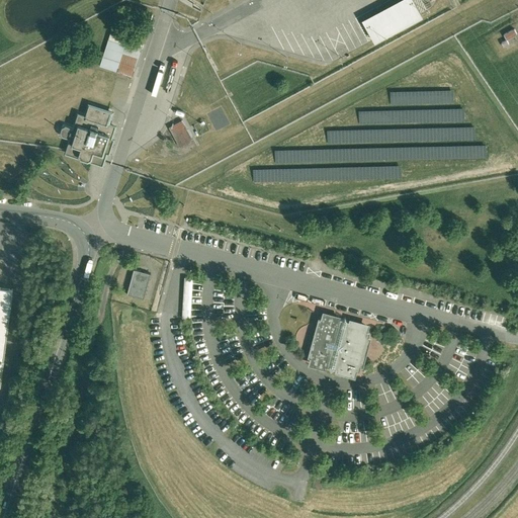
[(373,40),(422,17),(414,0),(394,0),(361,15),(373,40)]
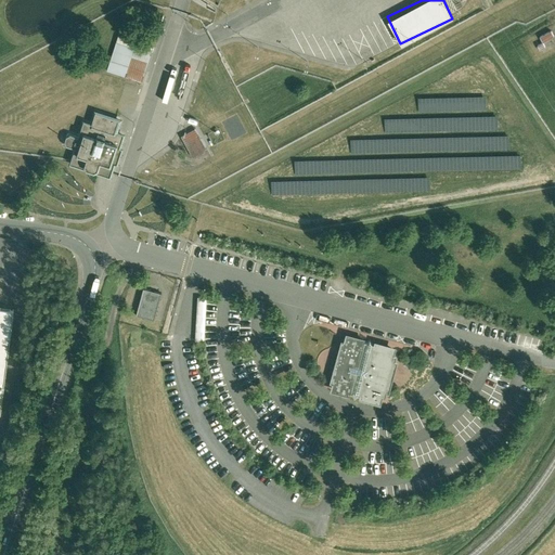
[(552,30),(540,36),(543,42),(538,44),(541,50),(546,47),(544,42),(554,36),(552,30)]
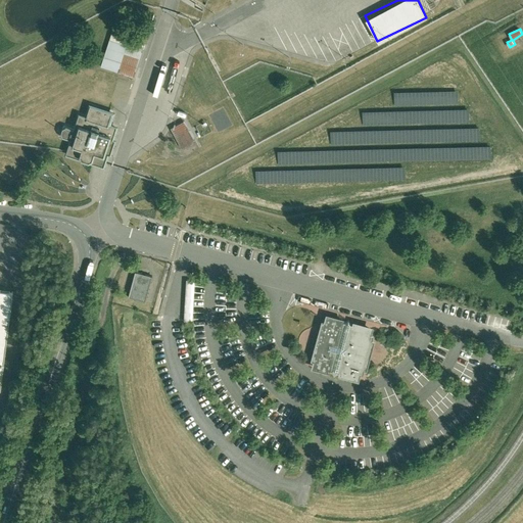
[(111,33),(101,66),(134,77),(145,43),(111,33)]
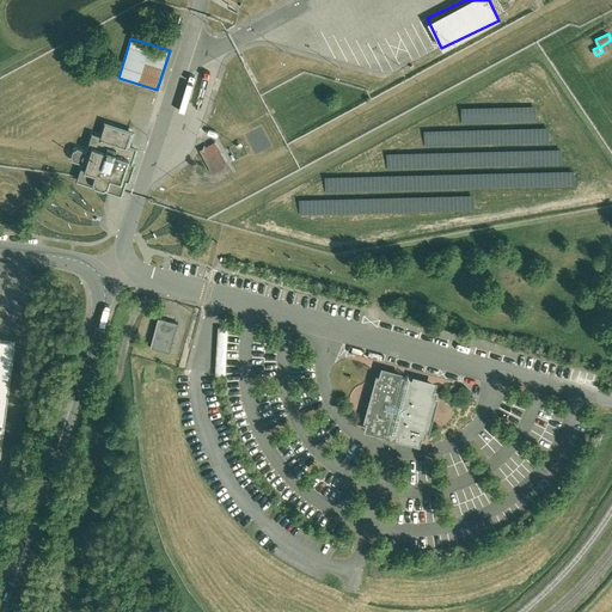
[(109,124),(105,127),(102,136),(97,135),(92,138),(89,151),(78,147),(74,150),(72,155),(74,160),(84,163),(80,176),(83,181),(91,183),(95,182),(96,185),(105,188),(108,187),(110,189),(118,193),(122,190),(135,152),(133,147),(128,146),(132,135),(129,130),(109,124)]
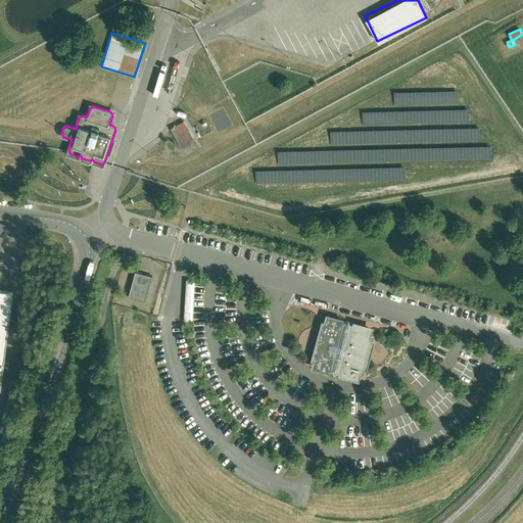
[(185,121),(171,128),(182,147),(195,140),(185,121)]
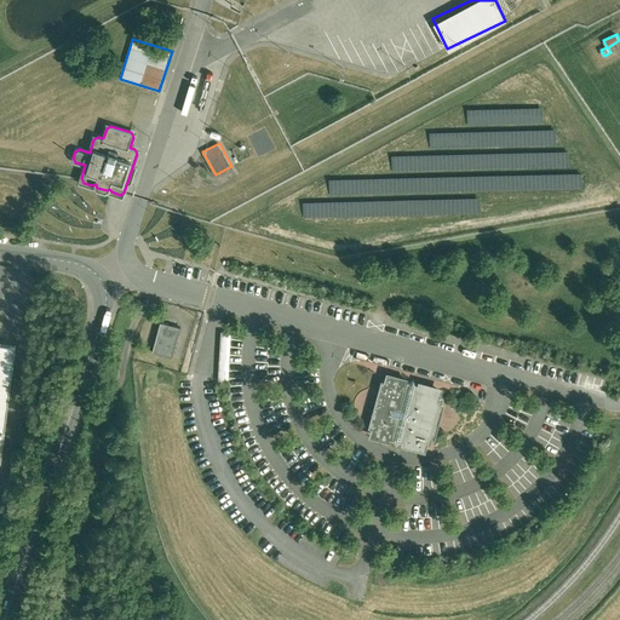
[(182,327),(161,322),(158,333),(178,339),(182,327)]
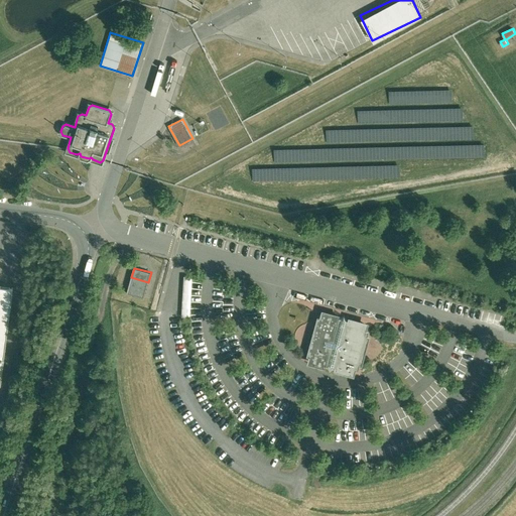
[(192,276),(184,276),(182,316),(190,316),(192,276)]
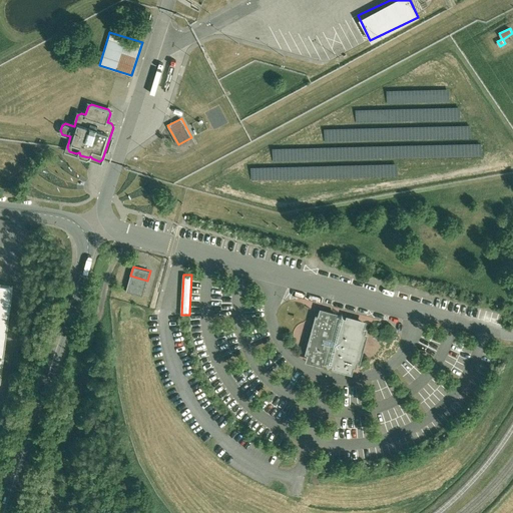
[(147,281),(130,276),(126,292),(143,296),(147,281)]
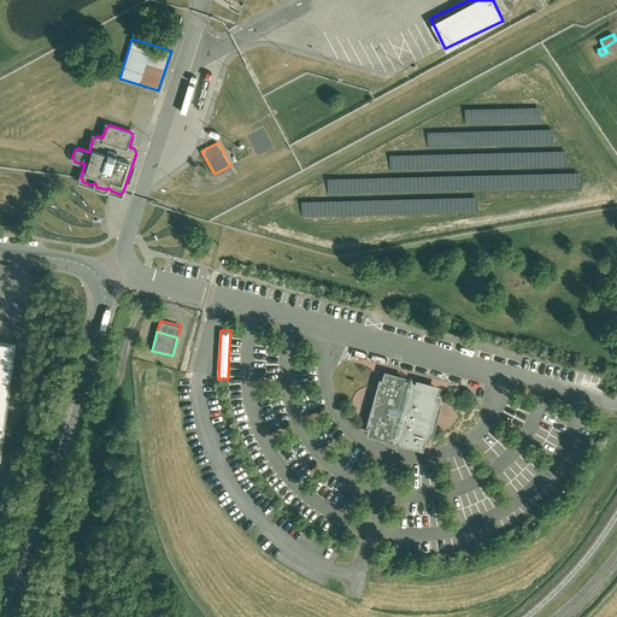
[(16,344),(0,341),(0,458),(1,458),(16,344)]
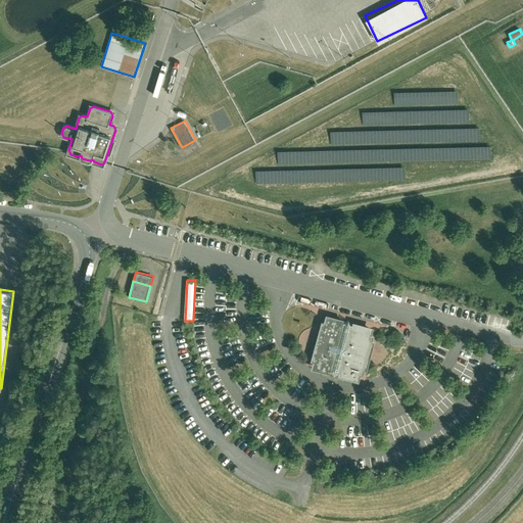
[(370,328),(329,317),(327,324),(325,324),(315,358),(318,359),(316,366),(358,377),(359,370),(362,371),(363,366),(365,366),(366,366),(363,365),(369,342),(372,342),(370,341),(371,336),(369,335),(370,328)]
